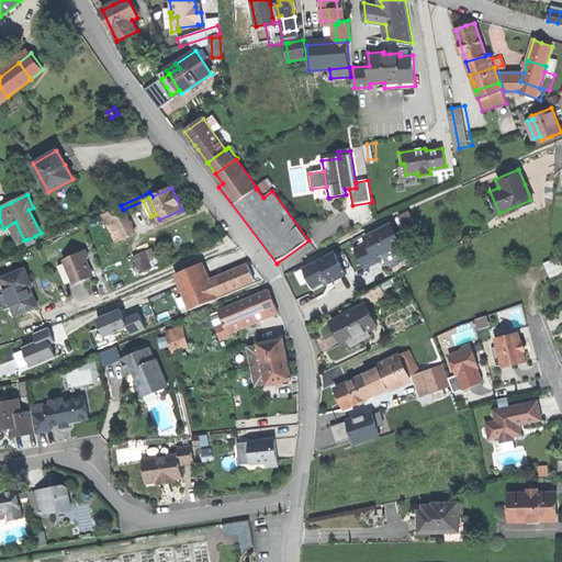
[(134,234),(123,210),(121,205),(104,213),(107,217),(117,242),(134,234)]
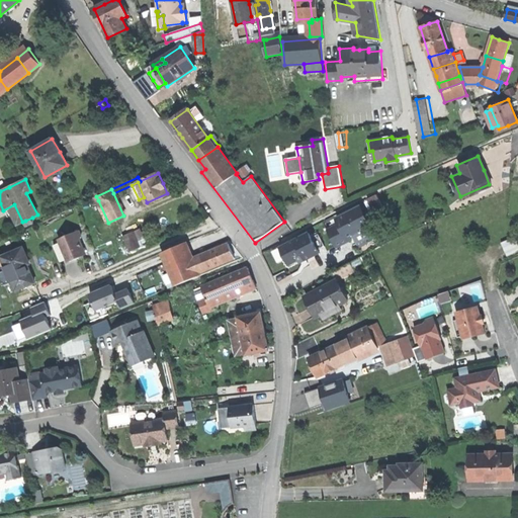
[(368,198),(373,209),(383,205),(377,193),(368,198)]
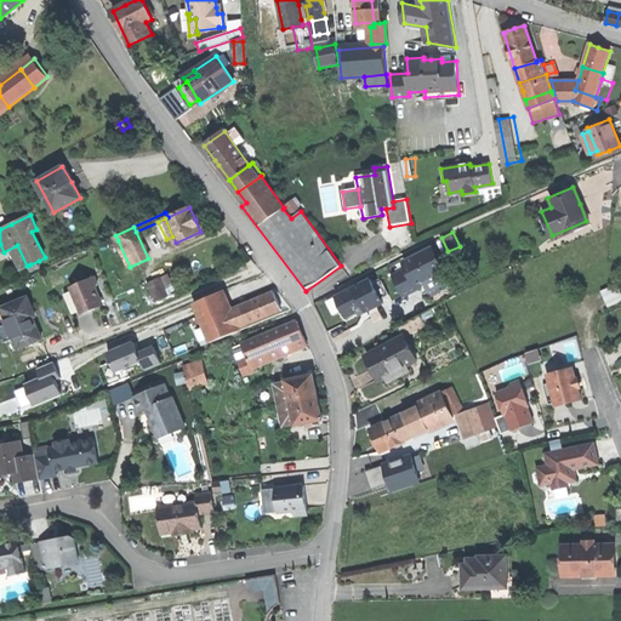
[(393,277),(403,296),(419,288),(417,285),(444,272),(438,261),(436,262),(429,250),(404,262),(409,269),(393,277)]
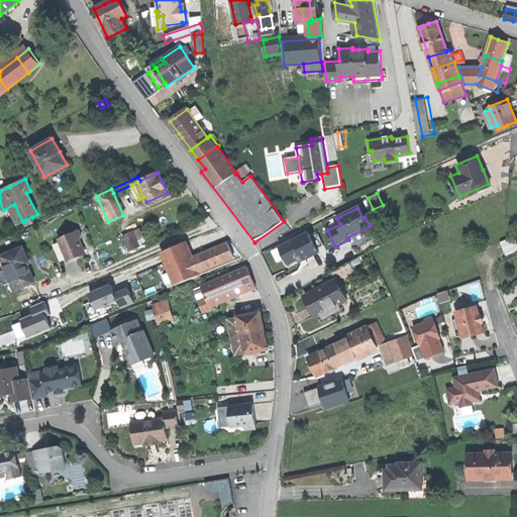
[(139,229),(132,232),(135,241),(143,238),(139,229)]
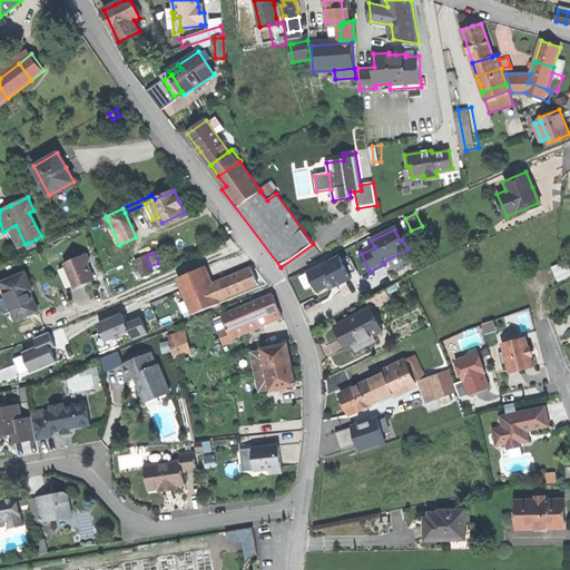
[(78,258),(67,264),(68,267),(76,285),(78,288),(97,279),(90,264),(91,261),(88,254),(78,258)]
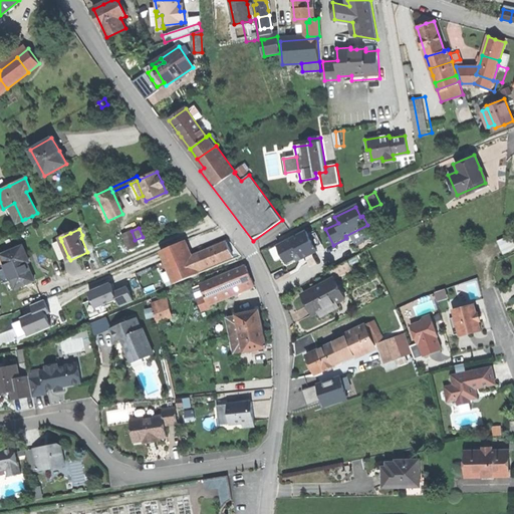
[(132,231),(121,235),(129,249),(138,245),(135,240),(132,231)]
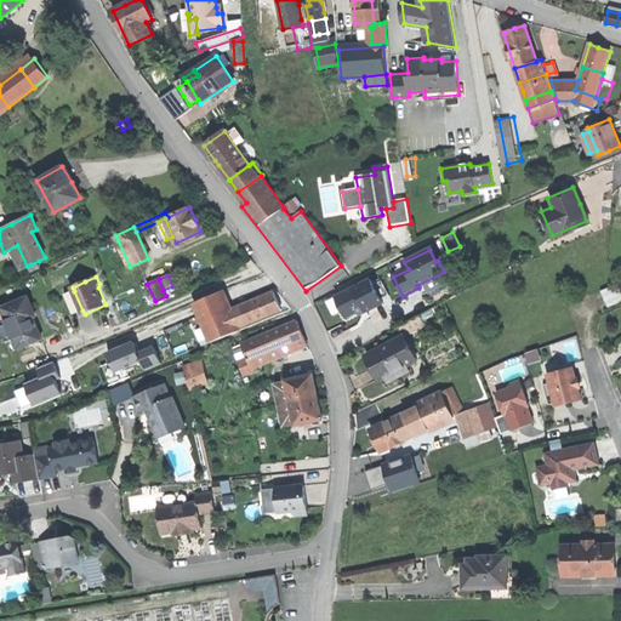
[(370,279),(336,296),(342,307),(347,317),(359,311),(365,308),(369,309),(382,303),(381,298),(374,285),(370,279)]
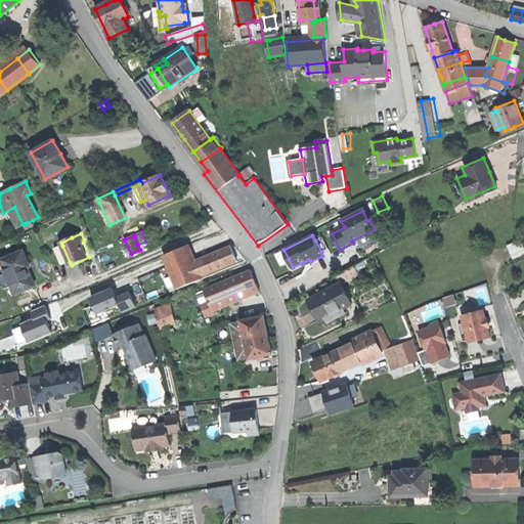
[(322,236),(315,241),(321,252),(329,248),(322,236)]
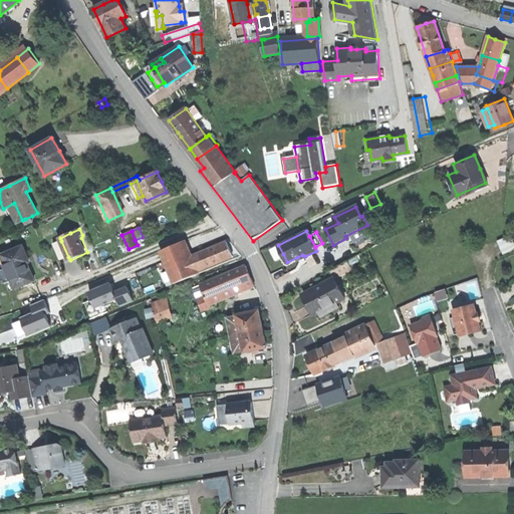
[(506,252),(513,248),(513,234),(500,239),(506,252)]
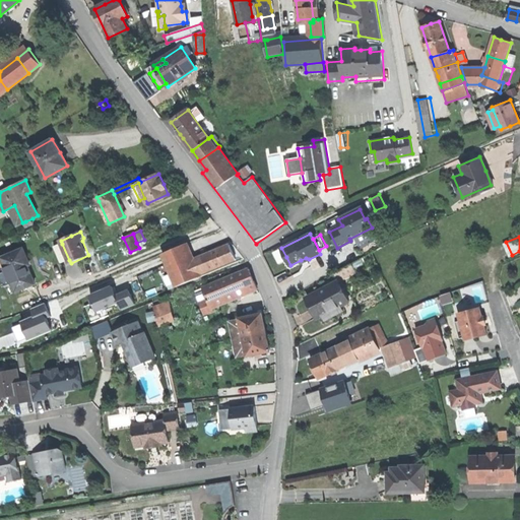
[(195,240),(183,244),(186,251),(198,247),(195,240)]
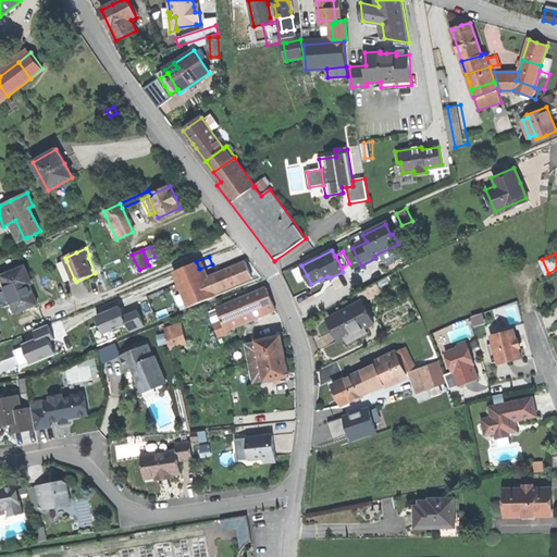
[(67,282),(74,279),(66,261),(59,264),(67,282)]
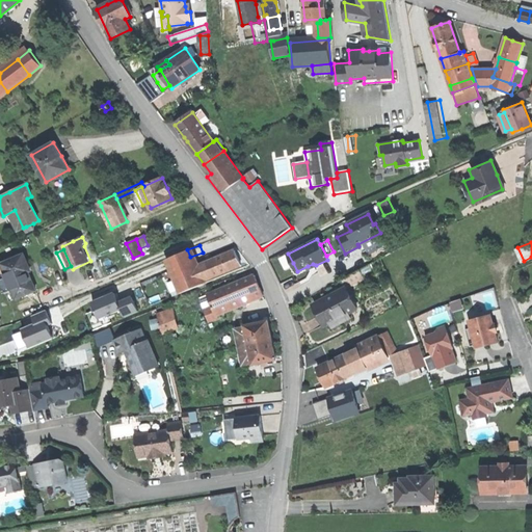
[(165,259),(180,295),(203,286),(201,282),(194,267),(190,257),(187,249),(165,259)]
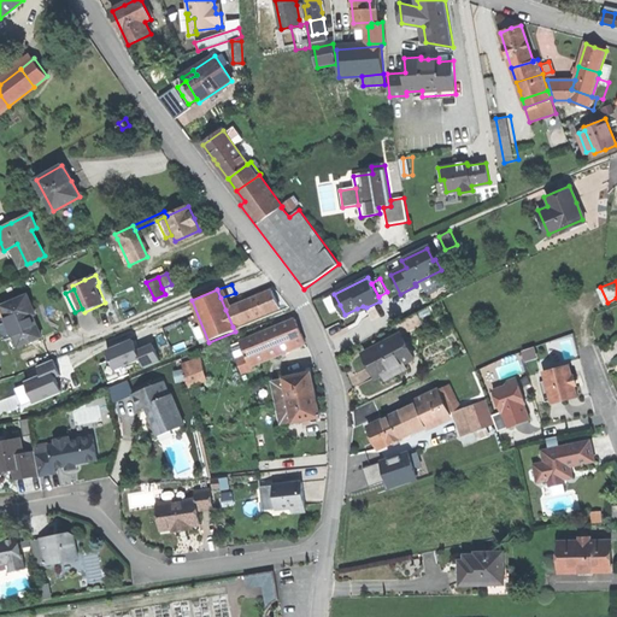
[(271,291),(239,304),(246,321),(278,307),(275,299),(271,291)]
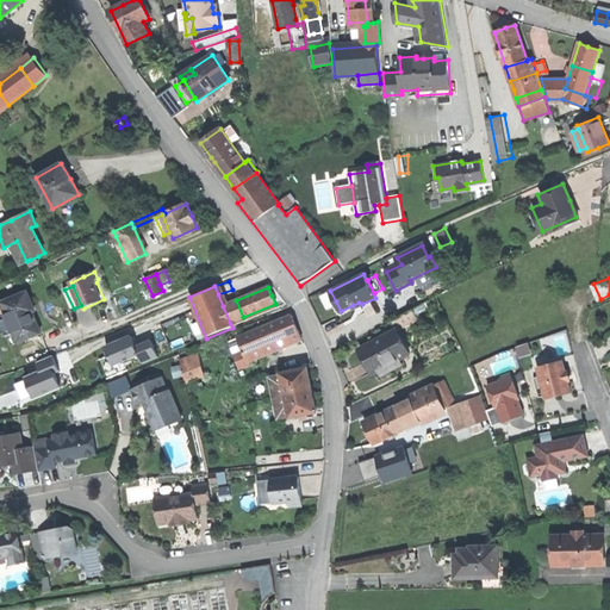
[(27,292),(1,303),(10,323),(18,342),(41,332),(32,312),(35,310),(31,302),(27,292)]
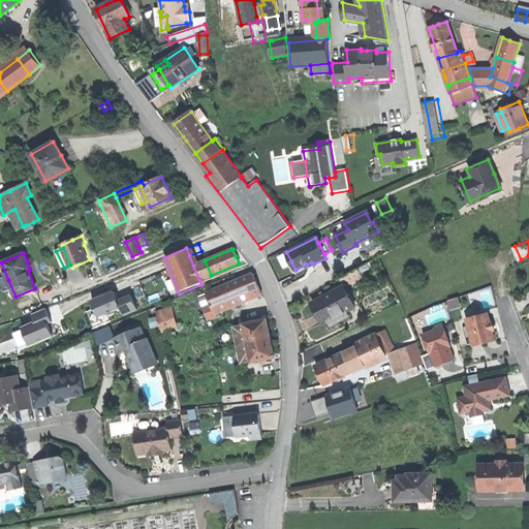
[(205,260),(193,266),(199,280),(211,275),(205,260)]
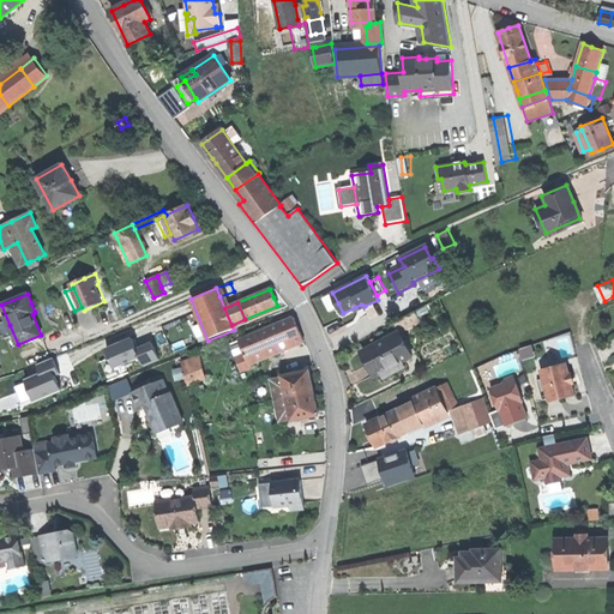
[(0,327),(0,329),(10,325),(1,305),(0,305),(0,327)]
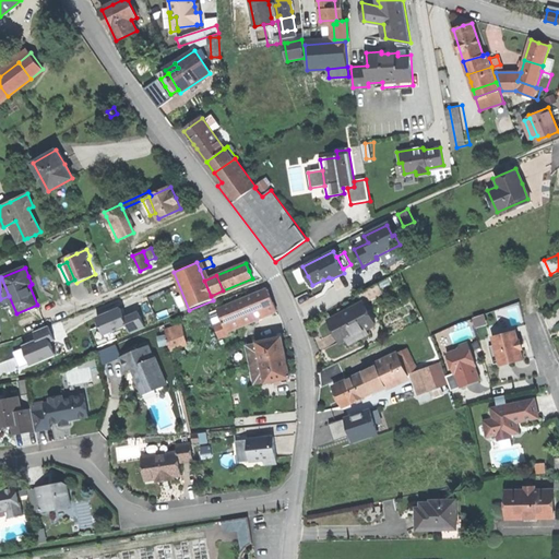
[(233,304),(241,324),(275,310),(266,289),(233,304)]
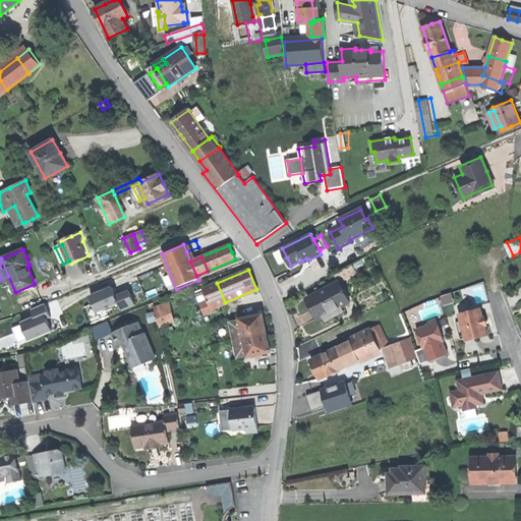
[(212,307),(225,302),(217,283),(204,289),(208,298),(212,307)]
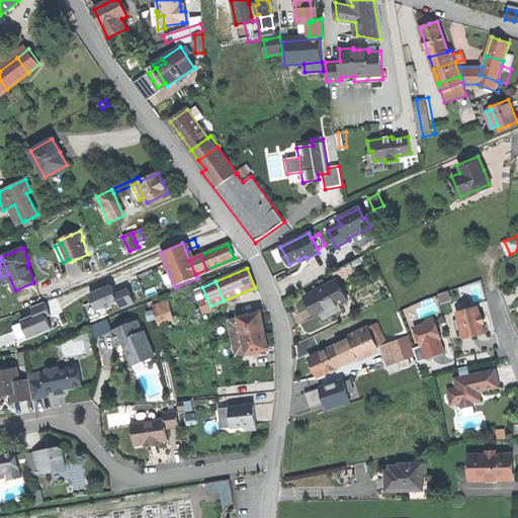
[(337,281),(308,296),(313,307),(319,316),(321,315),(324,319),(343,309),(341,305),(348,301),(337,281)]
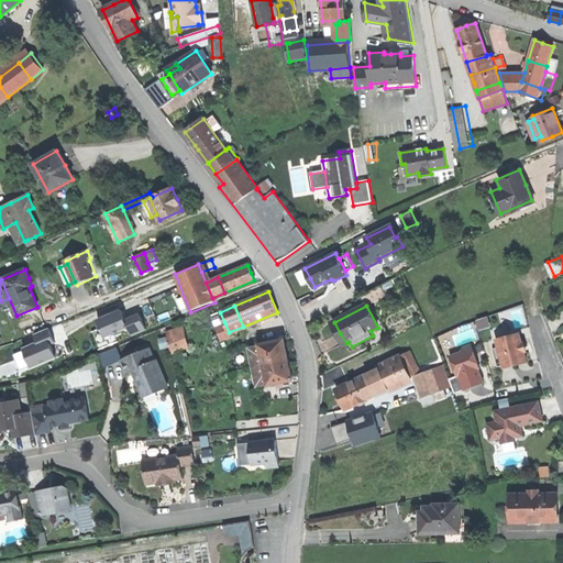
[(123,309),(99,318),(107,339),(131,329),(128,320),(123,309)]
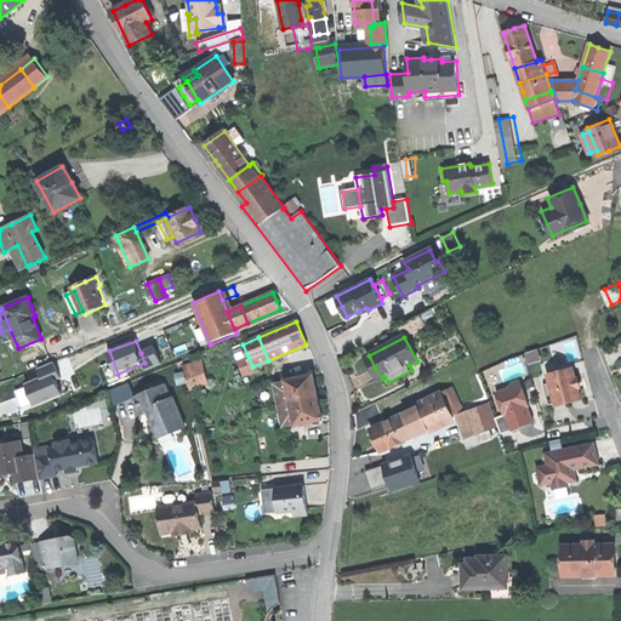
[(163,345),(141,353),(144,363),(147,369),(169,360),(163,345)]
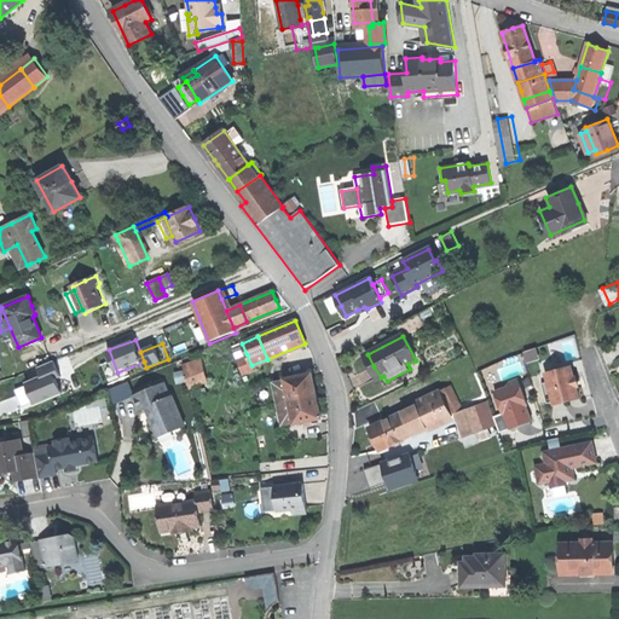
[(253,369),(252,365),(247,354),(237,359),(243,374),(253,369)]
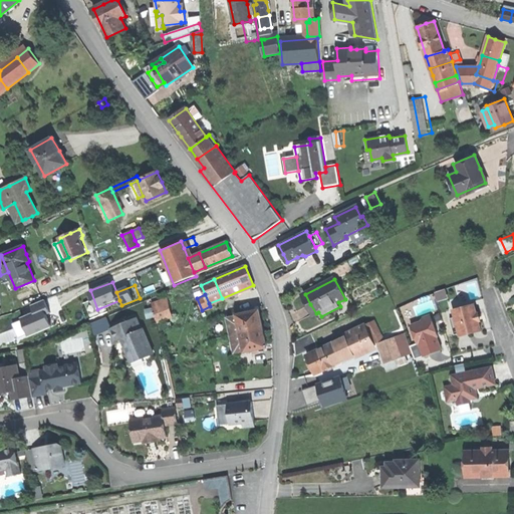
[(167,298),(152,304),(155,315),(170,309),(167,298)]
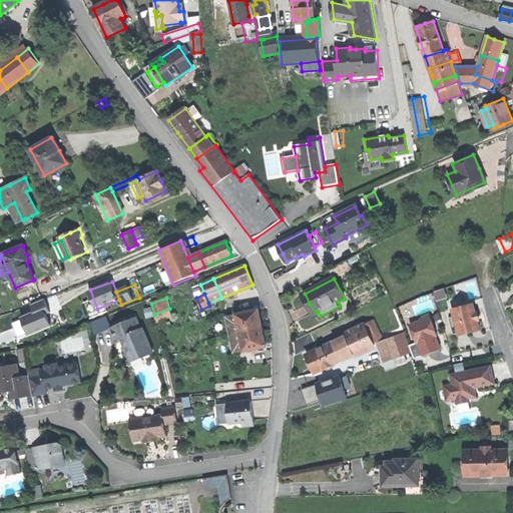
[(50,312),(45,299),(31,305),(34,312),(21,317),(29,336),(51,326),(50,326),(47,320),(48,319),(46,314),(50,312)]
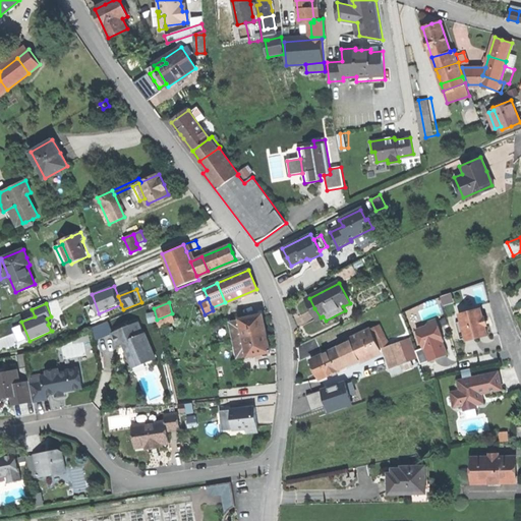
[(468,337),(468,339),(489,334),(486,324),(489,324),(488,321),(487,316),(484,317),(482,308),(462,313),(464,321),(468,337)]
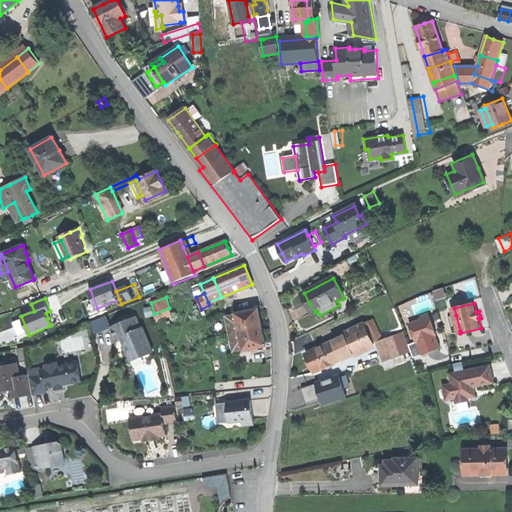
[(171,315),(169,308),(154,314),(155,319),(171,315)]
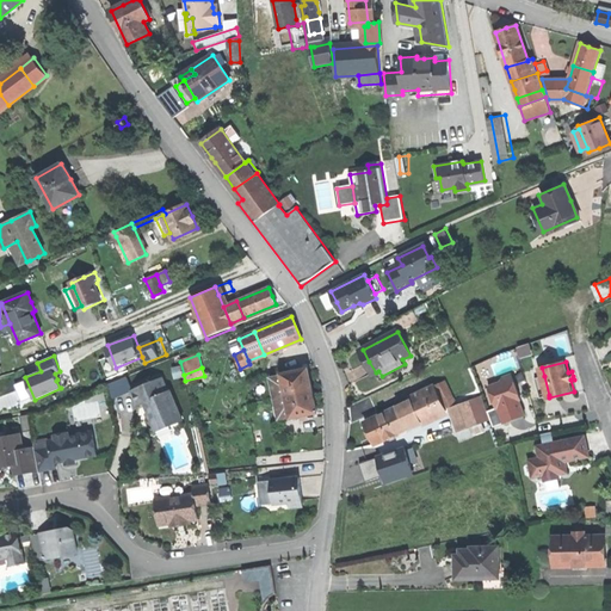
[(282,375),(285,395),(312,390),(309,380),(307,369),(297,370),(290,372),(281,374),(282,375)]
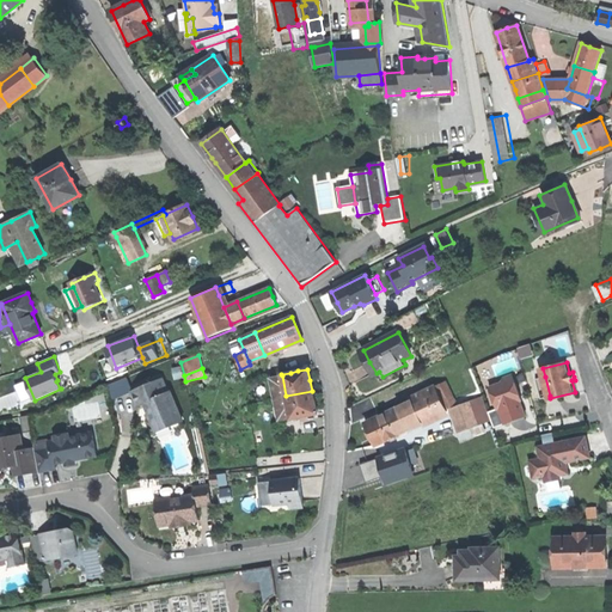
[(524,410),(521,401),(522,401),(513,374),(505,377),(502,381),(489,386),(497,409),(500,408),(505,424),(526,416),(524,410)]
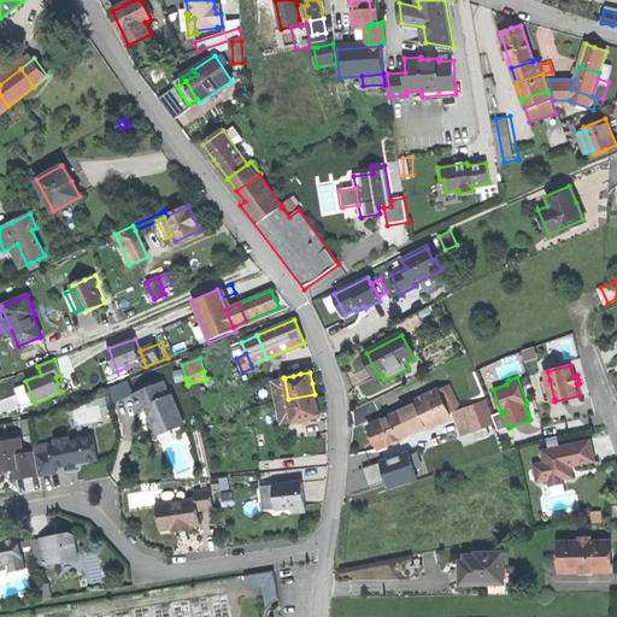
[(272,381),(276,401),(288,399),(285,378),(272,381)]
